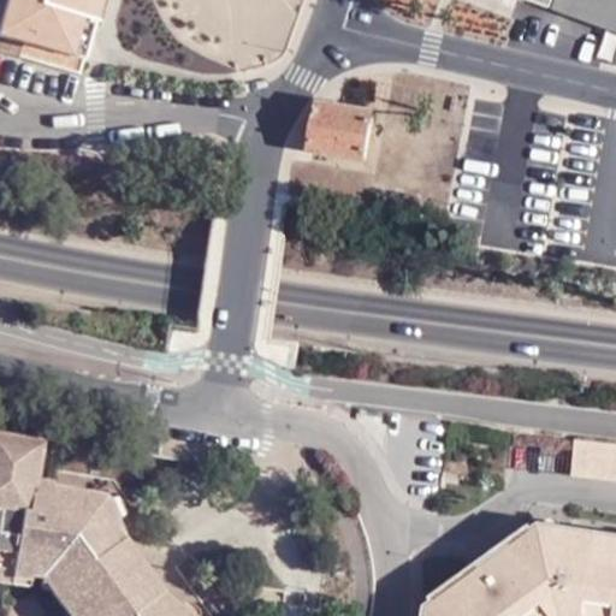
[(5,0),(0,21),(0,36),(23,43),(83,61),(94,23),(83,19),(88,0),(5,0)]
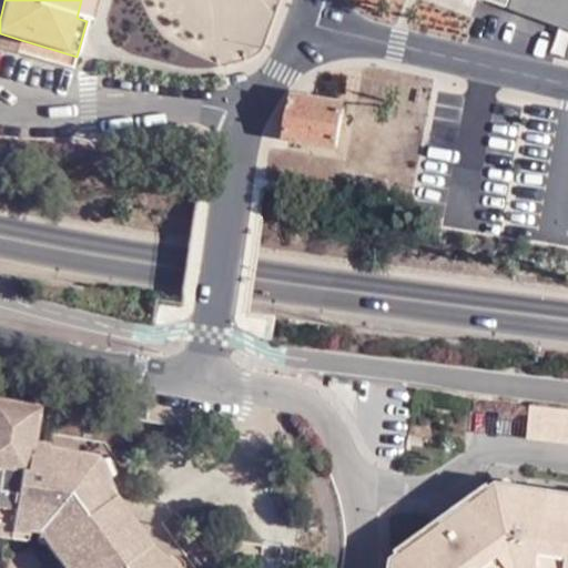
[(81,0),(77,18),(87,21),(92,0),(81,0)]
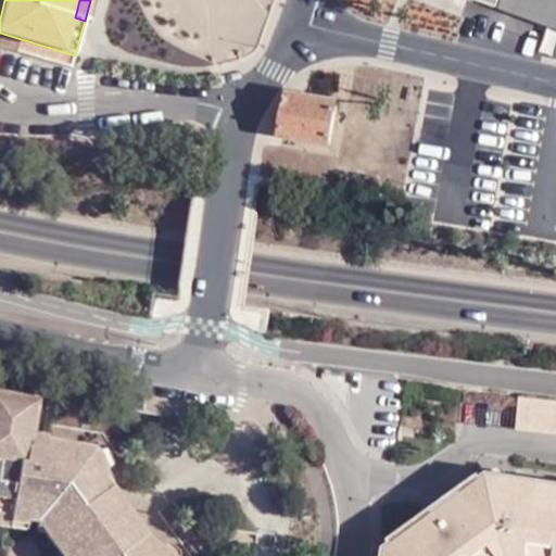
[(555,0),(502,0),(500,8),(555,28),(555,0)]
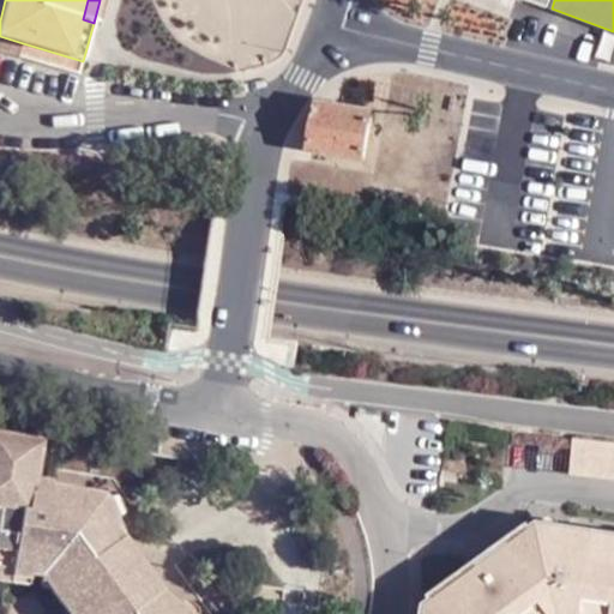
[(311,149),(363,158),(372,113),(318,103),(311,149)]
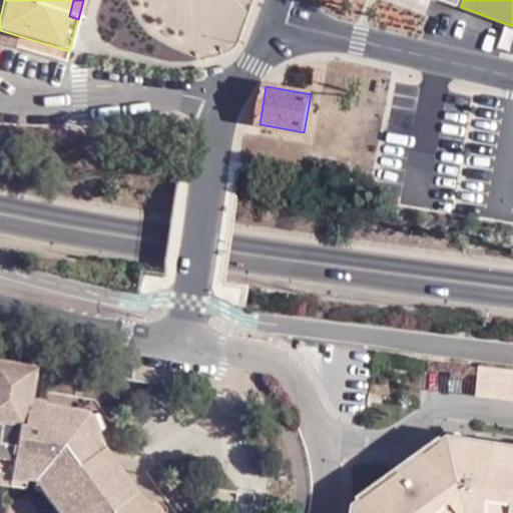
[(512,402),(512,371),(506,370),(479,366),(475,397),(512,402)]
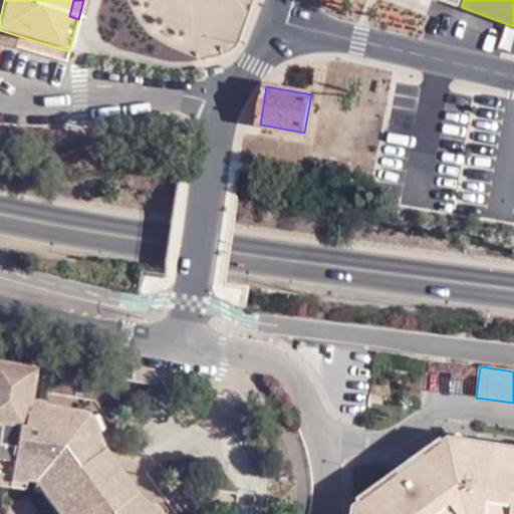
[(0,367),(0,475),(31,479),(37,487),(50,490),(68,513),(67,513),(149,513),(130,497),(113,474),(95,443),(84,412),(40,406),(39,413),(21,411),(22,403),(27,404),(31,372),(0,367)]
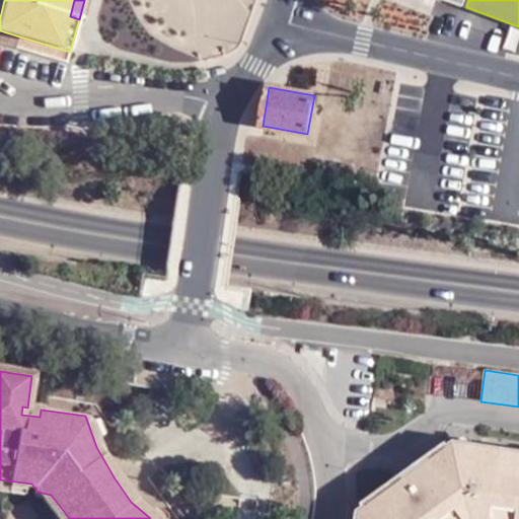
[(41,410),(27,408),(22,406),(21,415),(40,417),(41,410)]
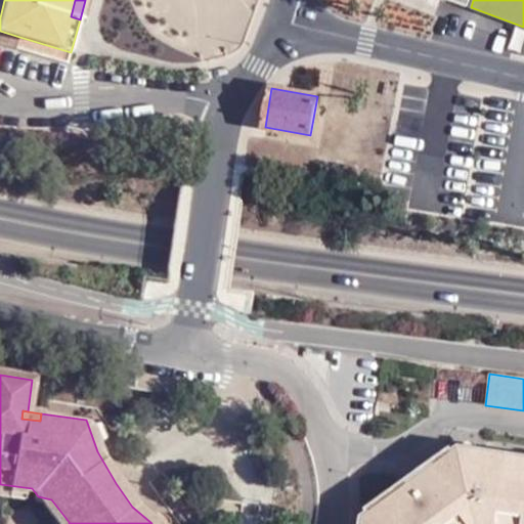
[(498,523),(509,466),(470,459),(472,448),(468,447),(373,519),(376,519),(374,523),(498,523)]
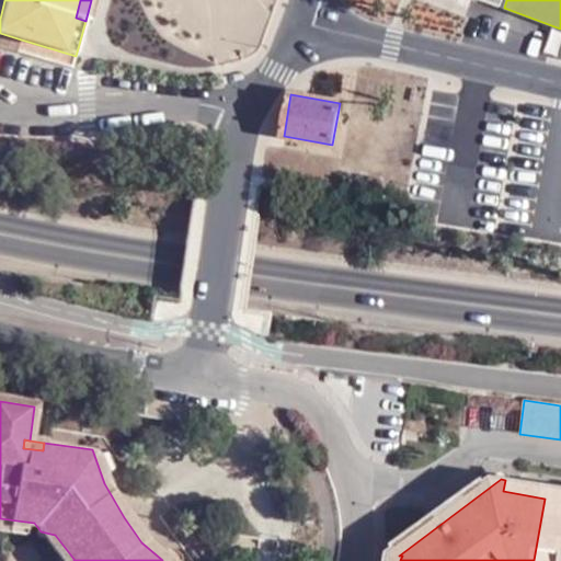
[(503,491),(545,499),(547,485),(505,480),(503,491)]
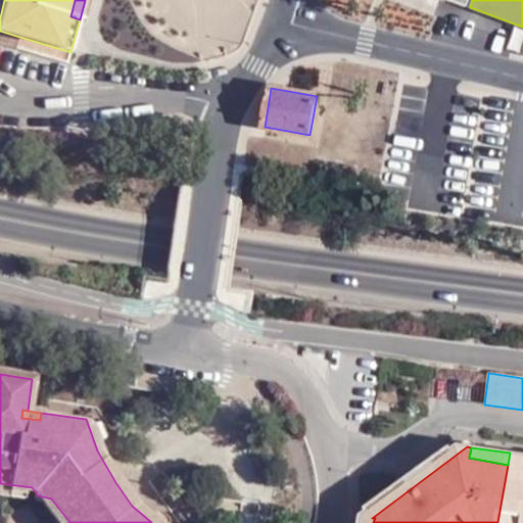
[(508,465),(497,522),(522,522),(522,455),(510,453),(508,465)]
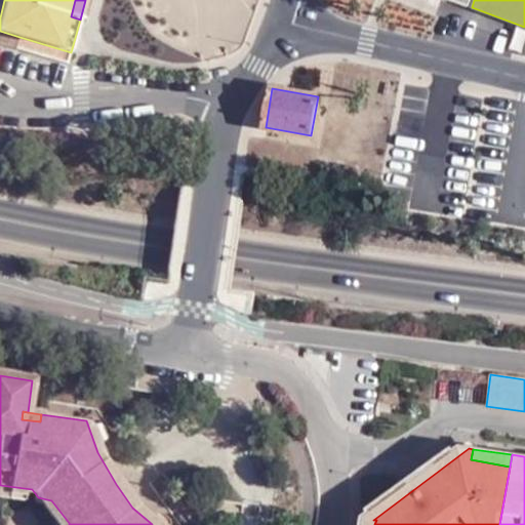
[(0,485),(0,495),(42,502),(38,497),(32,489),(0,485)]
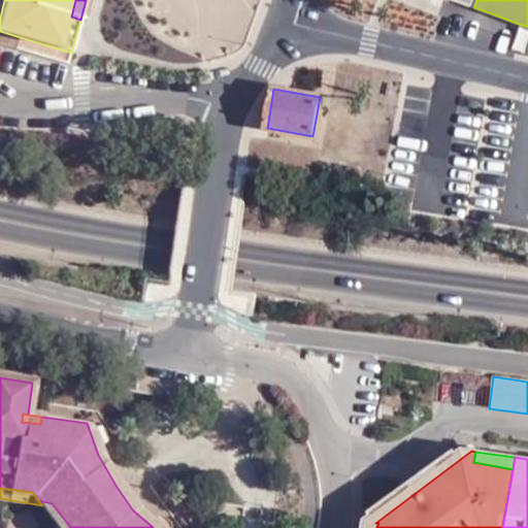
[(38,500),(42,505),(59,527),(69,527),(70,527),(52,503),(38,500)]
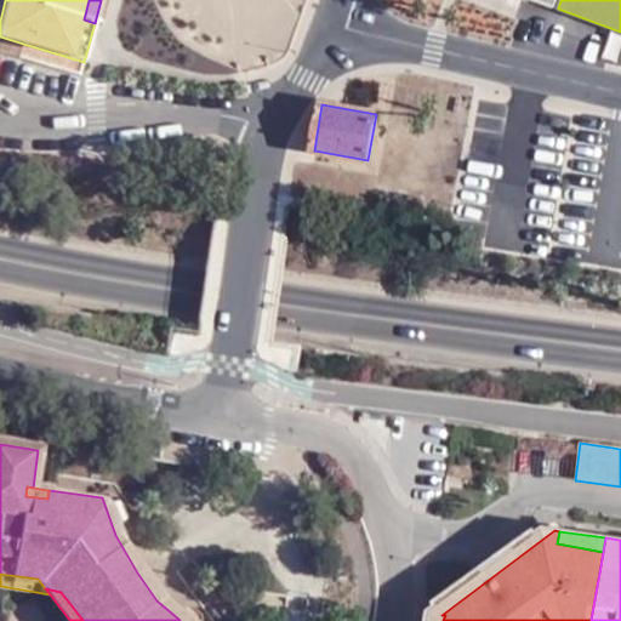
[(21,620),(49,620),(33,593),(11,607),(21,620)]
